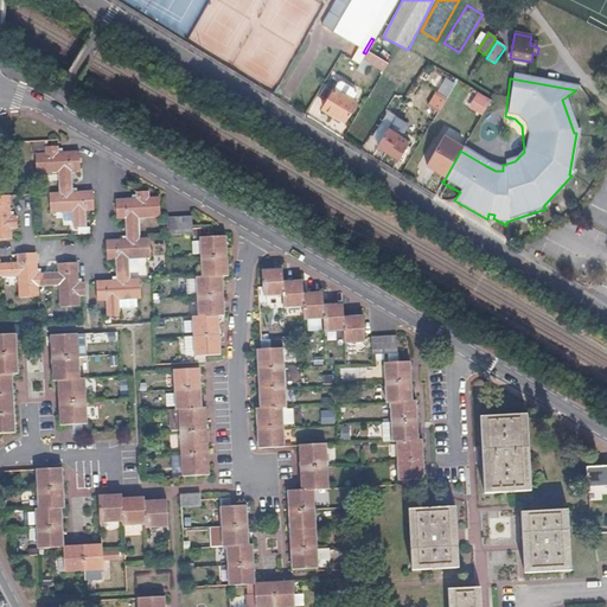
[(330,95),(345,104),(350,97),(349,95),(337,88),(334,88),(330,95)]
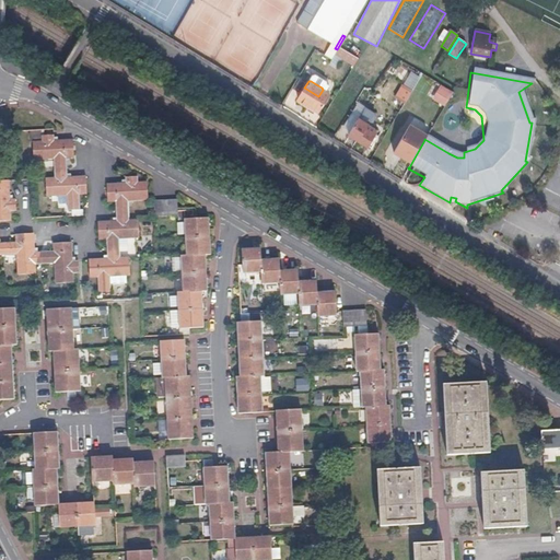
[(318,96),(304,88),(294,105),(316,118),(326,101),(321,97),(318,96)]
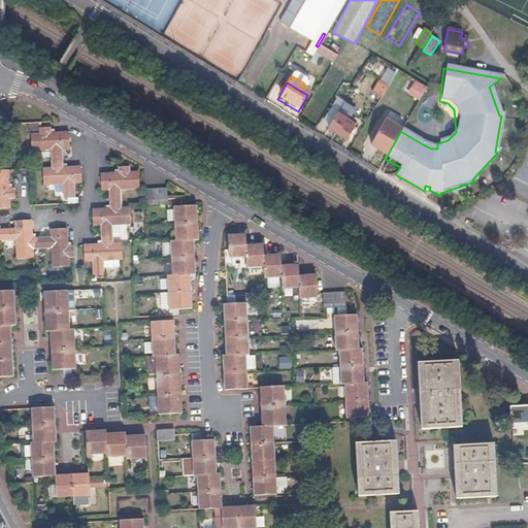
[(406,98),(414,102),(420,91),(414,87),(406,98)]
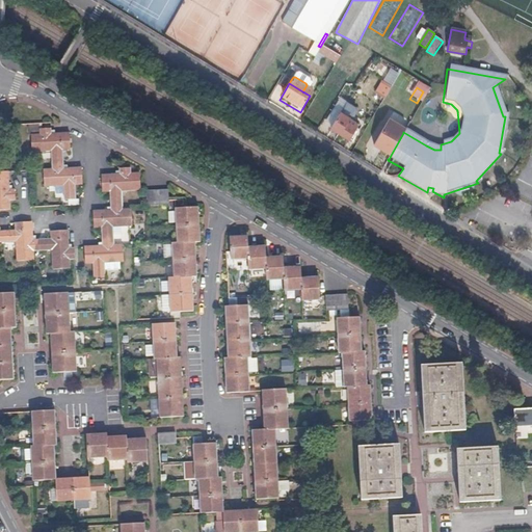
[(328,132),(347,143),(356,129),(337,117),(328,132)]
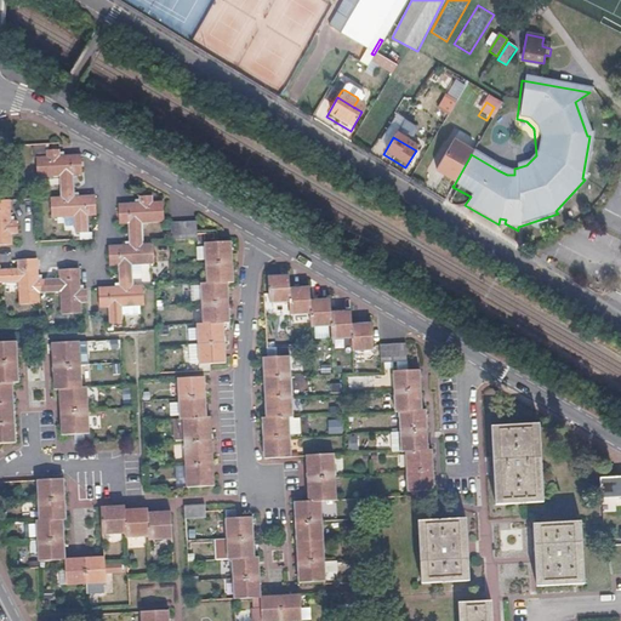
[(433,174),(454,186),(471,155),(450,143),(433,174)]
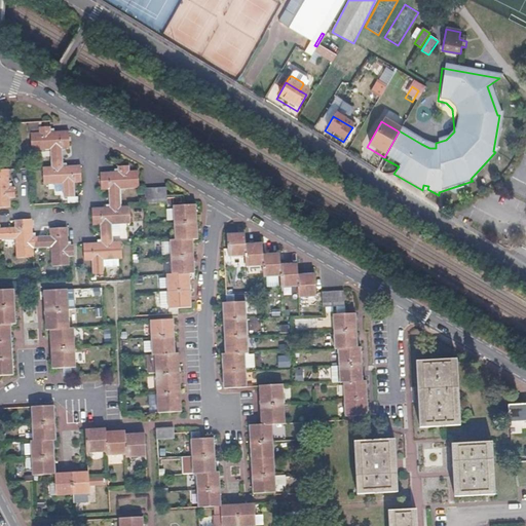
[(29,149),(48,147),(49,165),(40,165),(41,183),(61,182),(61,196),(66,196),(72,195),(72,182),(79,181),(78,164),(61,164),(59,147),(67,146),(66,129),(48,130),(48,124),(37,125),(37,130),(29,132),(29,149)]
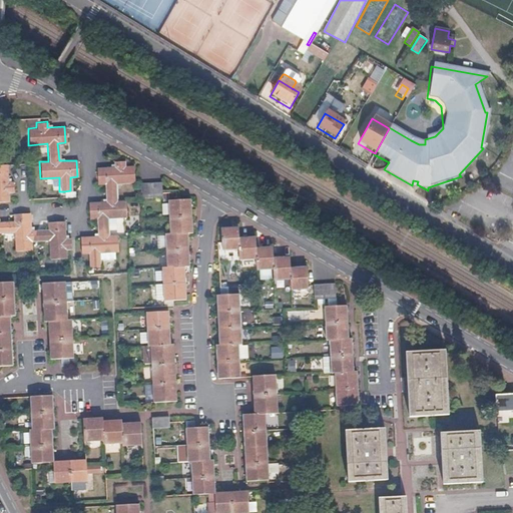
[(105,201),(88,202),(89,218),(96,218),(97,236),(80,237),(81,253),(88,252),(89,267),(100,267),(99,252),(118,251),(117,235),(108,235),(107,217),(125,216),(124,200),(117,201),(116,182),(134,181),(134,178),(133,165),(124,165),(124,160),(113,161),(113,166),(96,167),(97,183),(104,183),(105,201)]
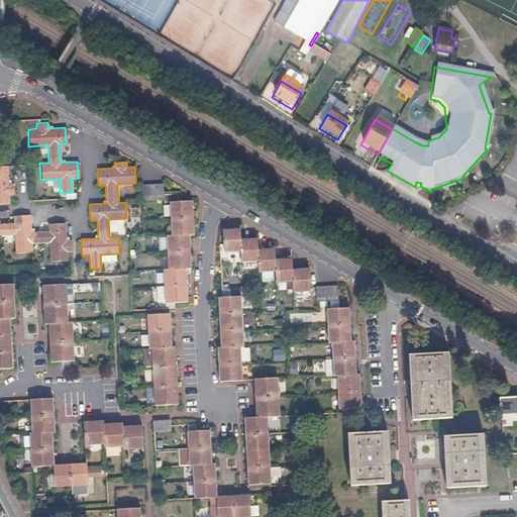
[(0,202),(7,202),(7,194),(12,193),(11,182),(6,182),(5,165),(0,165),(0,202)]
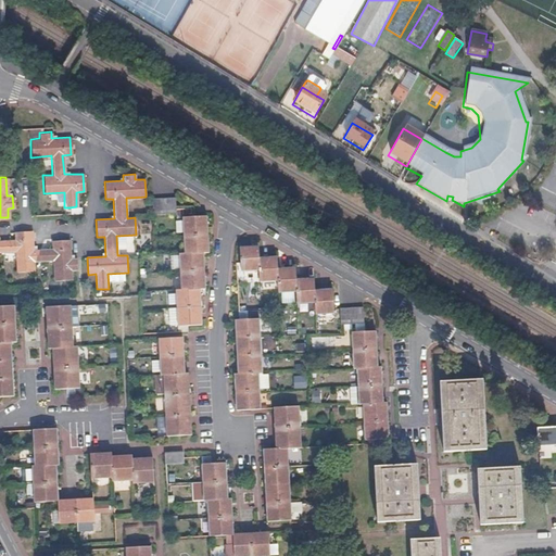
[(175,198),(151,199),(152,215),(176,213),(176,210),(175,198)]
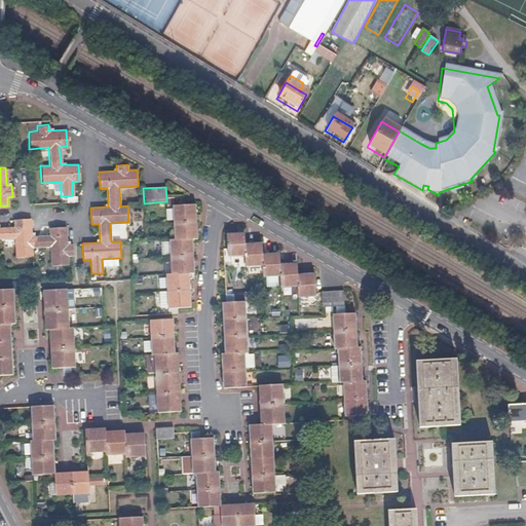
[(175,239),(168,239),(170,257),(171,273),(165,273),(166,291),(167,308),(178,307),(191,306),(189,272),(194,272),(192,238),(197,238),(194,203),(173,204),(174,222),(175,239)]
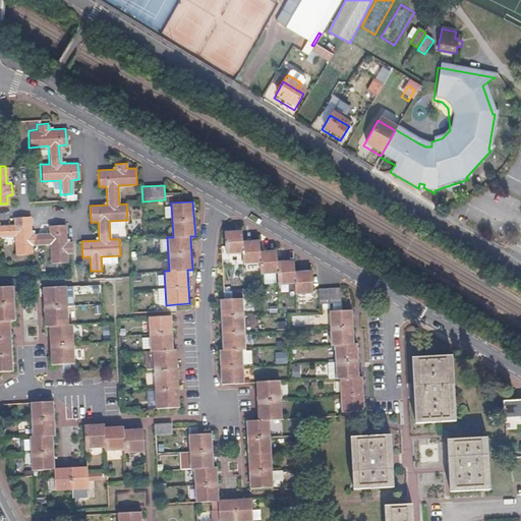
[(0,236),(13,236),(14,254),(32,253),(31,244),(49,244),(50,263),(67,262),(66,253),(71,252),(71,242),(65,242),(64,225),(48,226),(48,232),(31,233),(30,216),(12,217),(13,226),(0,226),(0,236)]
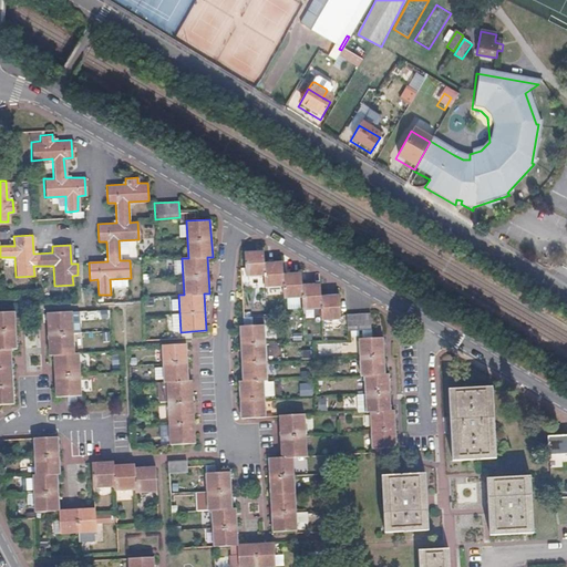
[(265,287),(284,287),(284,298),(302,298),(303,309),(321,309),(321,320),(340,320),(338,295),(320,296),(320,284),(301,285),(301,274),(282,274),(282,263),(264,263),(263,251),(243,251),(244,267),(245,276),(264,275),(265,287)]
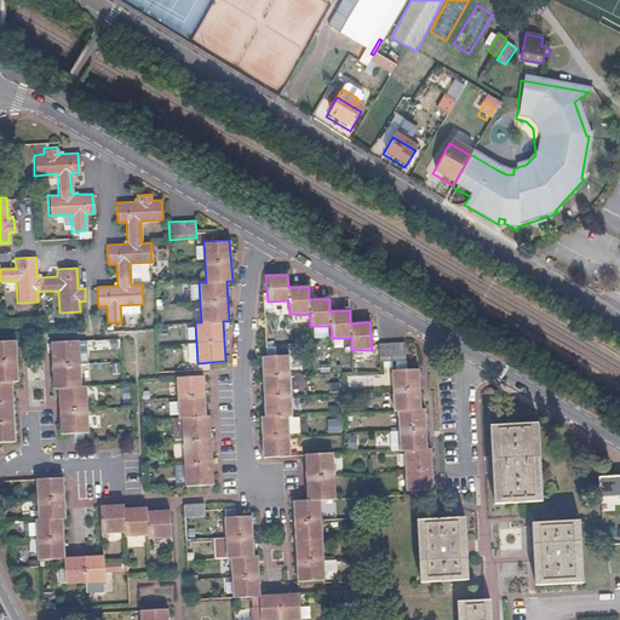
[(0,441),(15,441),(11,380),(17,380),(15,339),(0,340),(0,441)]
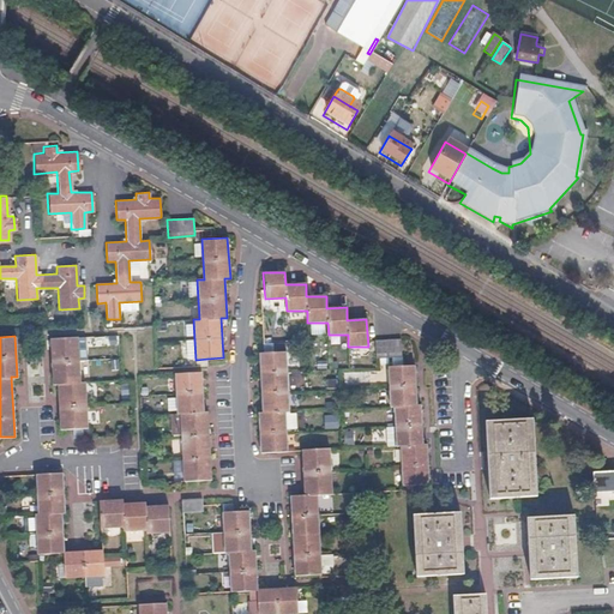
[(52,384),(56,384),(59,429),(82,428),(86,428),(85,404),(84,381),(79,383),(78,360),(76,337),(49,338),(52,384)]
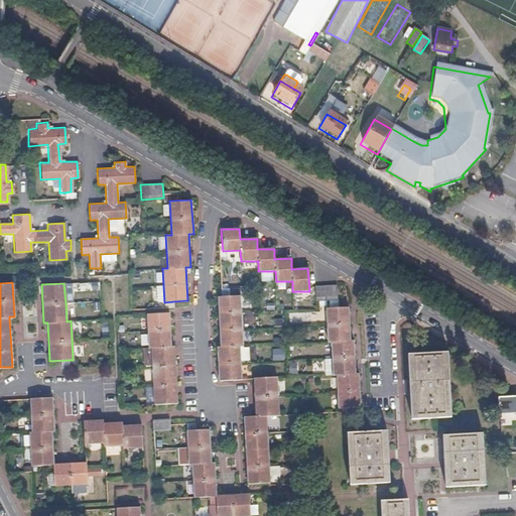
[(323,286),(314,286),(315,301),(316,301),(332,300),(338,300),(337,285),(323,286)]
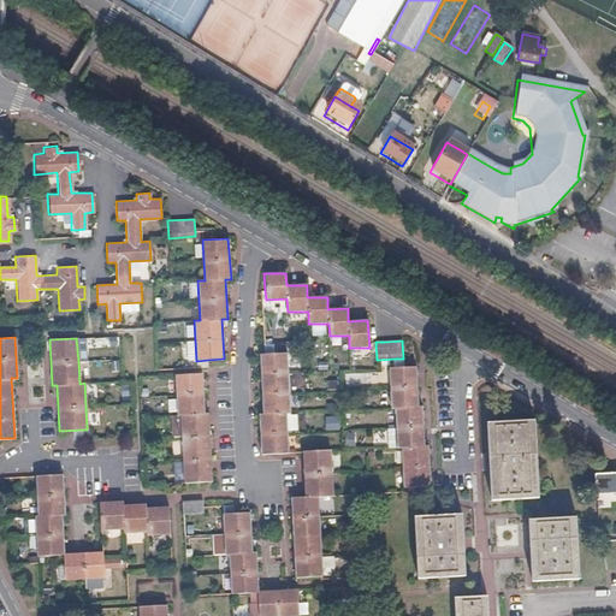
[(274,354),(260,354),(264,414),(260,414),(262,455),(288,452),(286,433),(285,413),(290,413),(289,392),(288,373),(286,353),(274,354)]
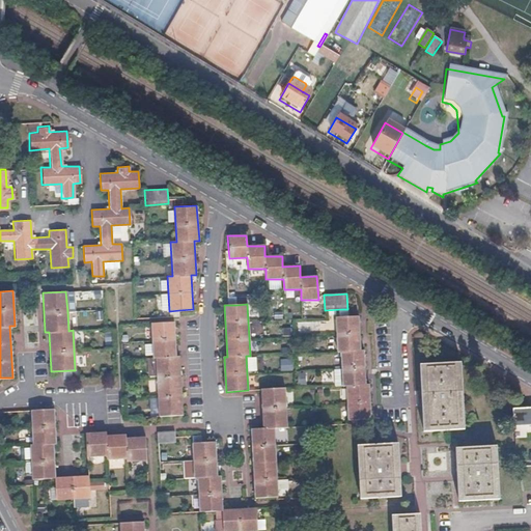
[(337,352),(340,352),(341,369),(342,386),(346,386),(347,402),(348,420),(371,419),(369,384),(366,384),(364,350),(361,351),(359,316),(341,317),(335,317),(336,335),(337,352)]
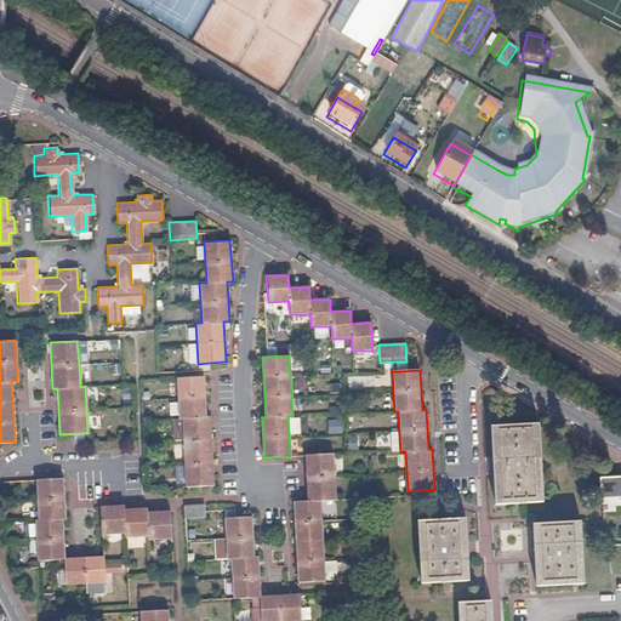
[(178,417),(182,417),(183,440),(184,463),(186,486),(212,485),(209,416),(205,416),(204,376),(176,379),(177,398),(178,417)]
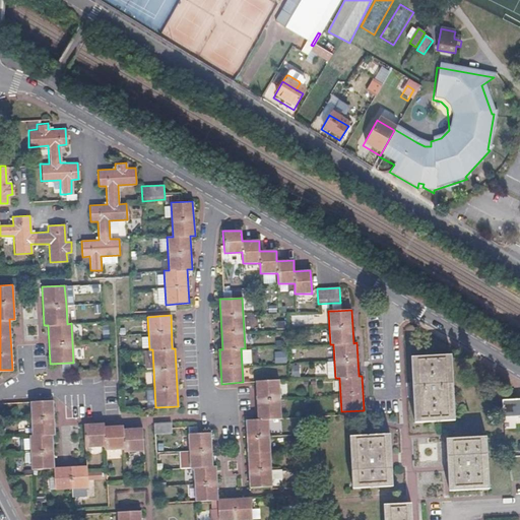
[(454,405),(452,354),(410,356),(414,423),(432,421),(444,420),(455,420),(454,405)]
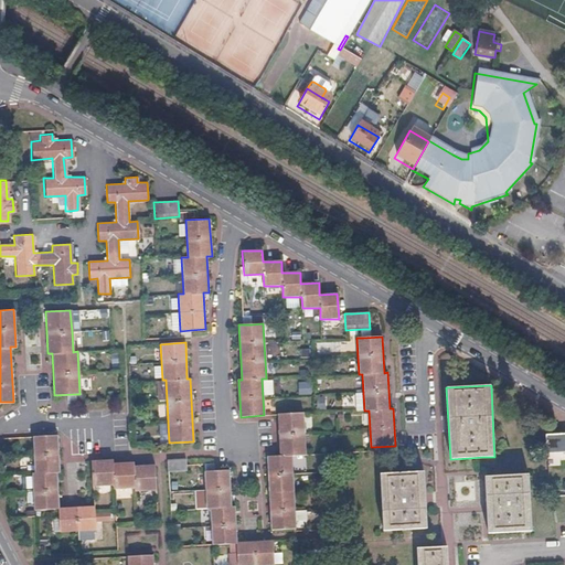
[(281,456),(267,457),(273,531),(297,530),(296,522),(296,511),(295,492),(294,475),(291,456),(306,455),(305,434),(304,413),(279,415),(281,456)]
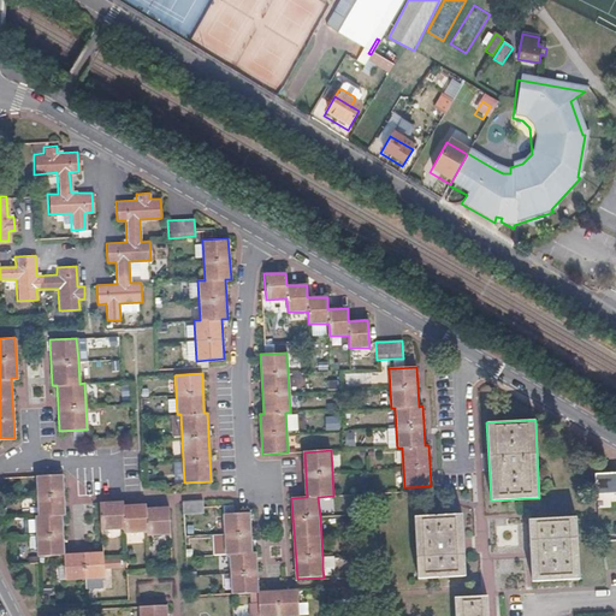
[(615,473),(594,474),(596,493),(615,492),(615,473)]
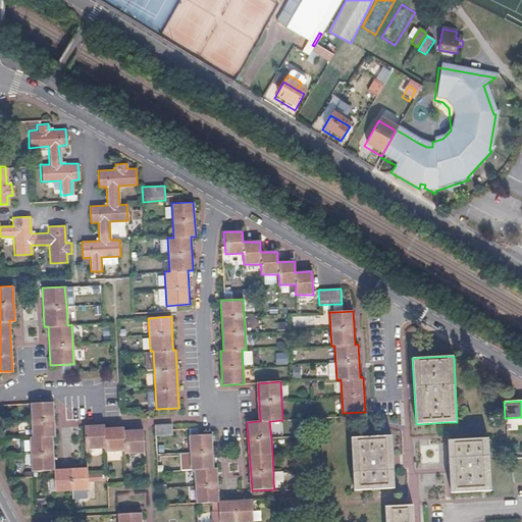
[(32,437),(29,437),(29,440),(19,440),(19,452),(30,452),(30,455),(31,465),(31,472),(54,470),(52,436),(54,436),(52,403),(30,404),(32,421),(32,437)]
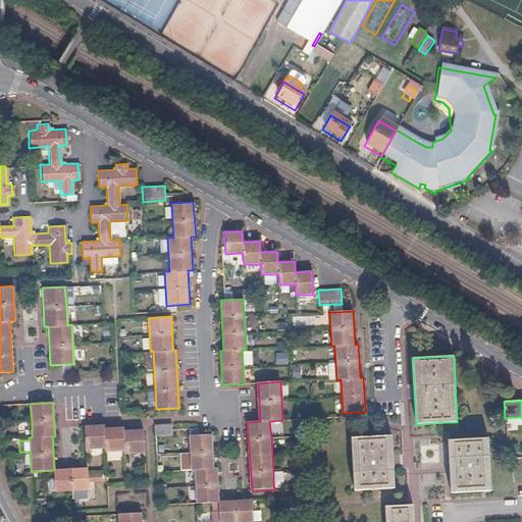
[(171,425),(155,425),(156,436),(171,434),(171,430),(171,425)]
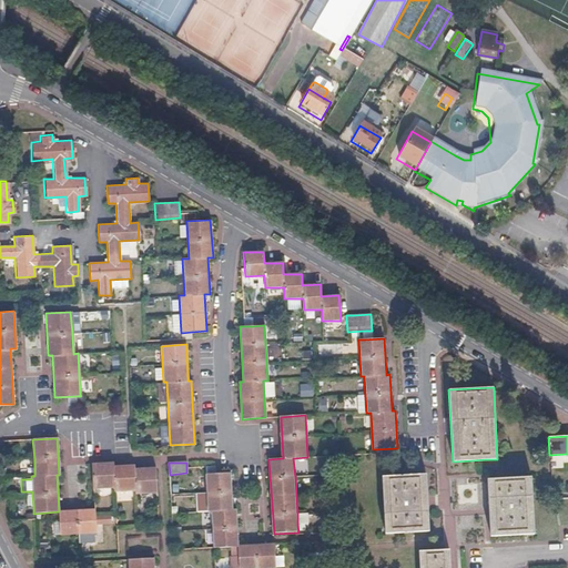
[(113,464),(92,465),(93,489),(114,488),(114,492),(135,490),(135,495),(158,494),(155,468),(134,469),(134,466),(113,467),(113,464)]
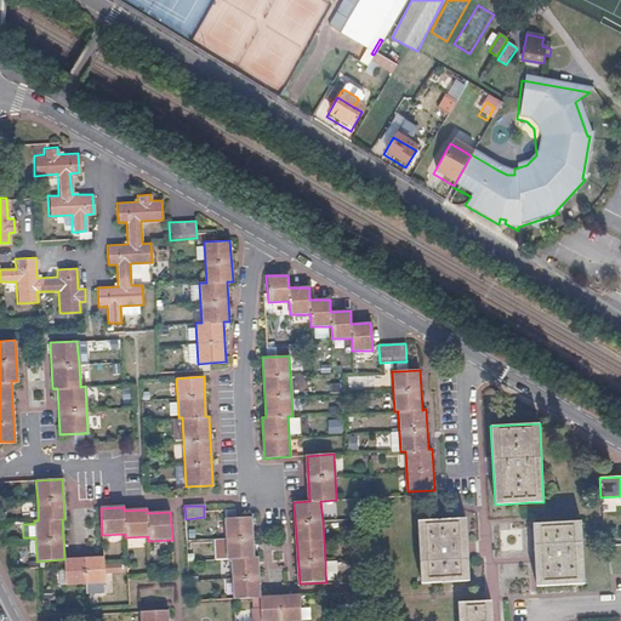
[(228,560),(232,559),(233,580),(234,600),(261,599),(258,558),(255,558),(252,518),(226,519),(227,540),(228,560)]
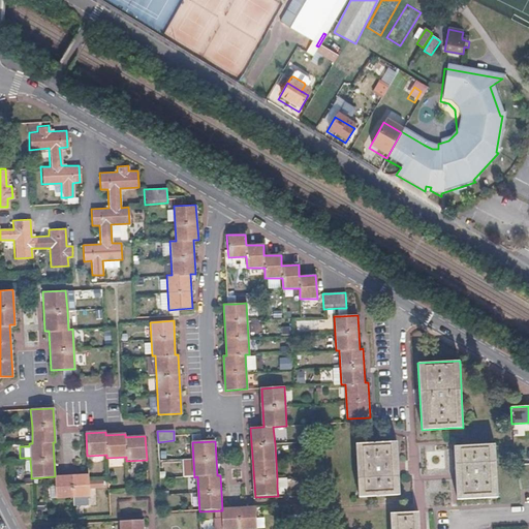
[(356,444),(360,495),(401,492),(399,458),(397,442),(356,444)]
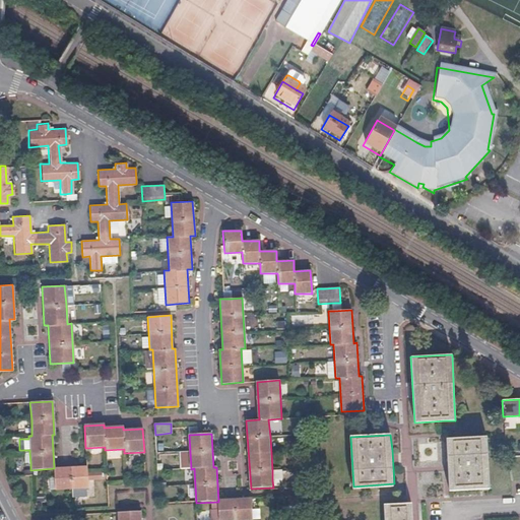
[(484,438),(445,440),(446,469),(448,492),(489,490),(484,438)]
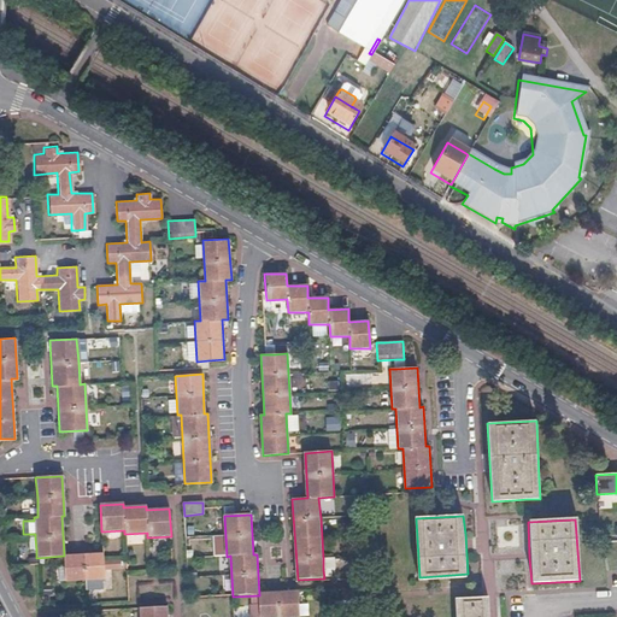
[(70,556),(64,556),(65,571),(59,571),(59,582),(86,580),(105,579),(104,562),(104,553),(70,556)]
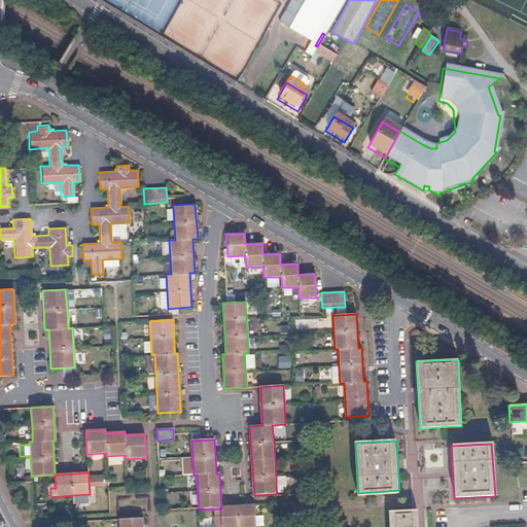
[(285,476),(276,477),(276,487),(285,487),(285,476)]
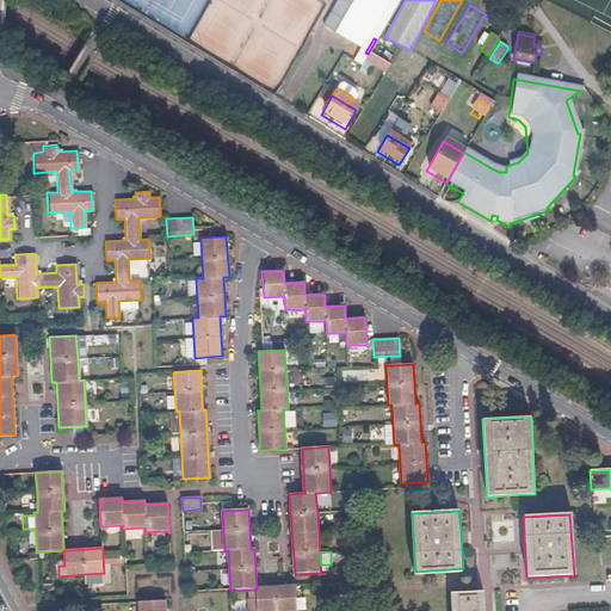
[(296,610),(296,587),(257,590),(258,610),(296,610)]
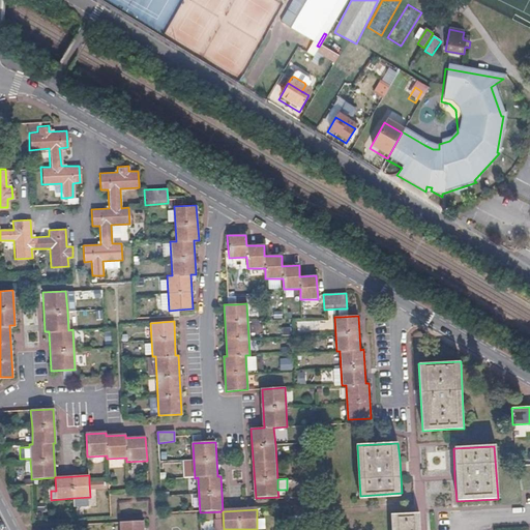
[(419,529),(419,514),(390,517),(391,529),(419,529)]
